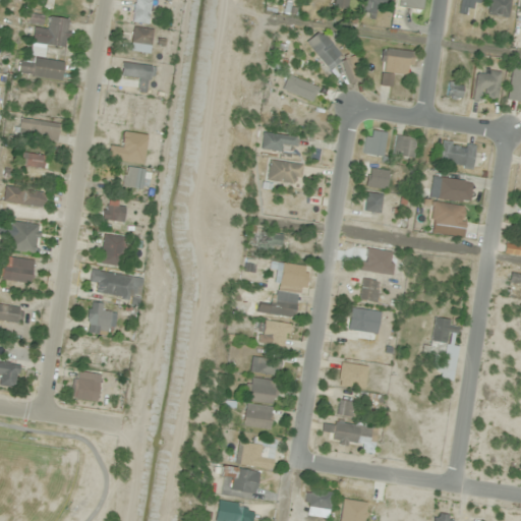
[(52,0),(42,0),(42,9),(53,9),(52,0)]
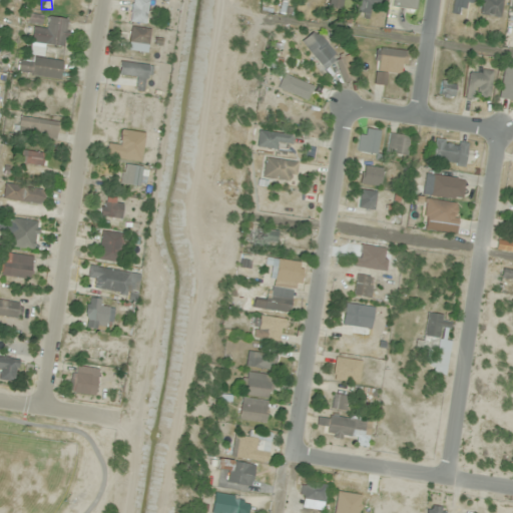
[(327,0),(326,8),(341,10),(342,0),(347,0),(355,1),(354,0),(327,0)]
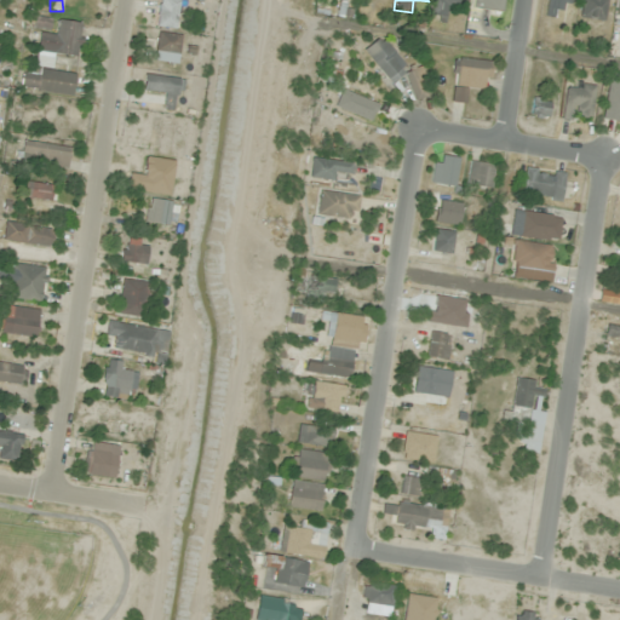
[(446,7),(458,10),(458,0),(434,0),(431,19),(445,21),(446,7)]
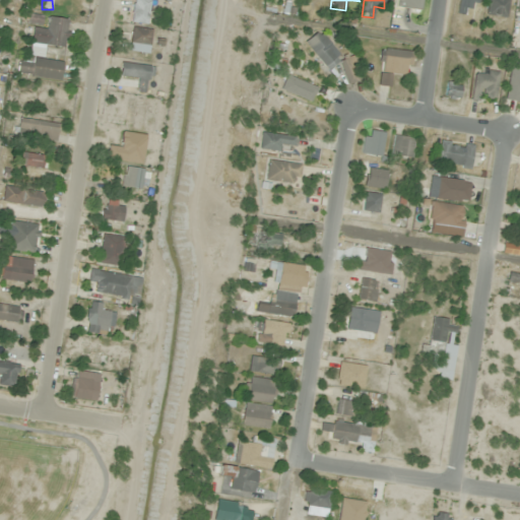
[(418,0),(395,0),(394,5),(417,10),(418,0)]
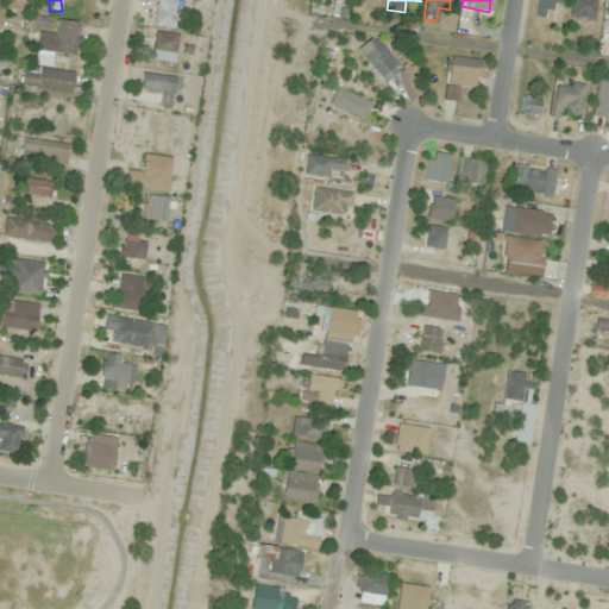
[(547,17),(548,7),(559,8),(559,0),(537,0),(537,16),(547,17)]
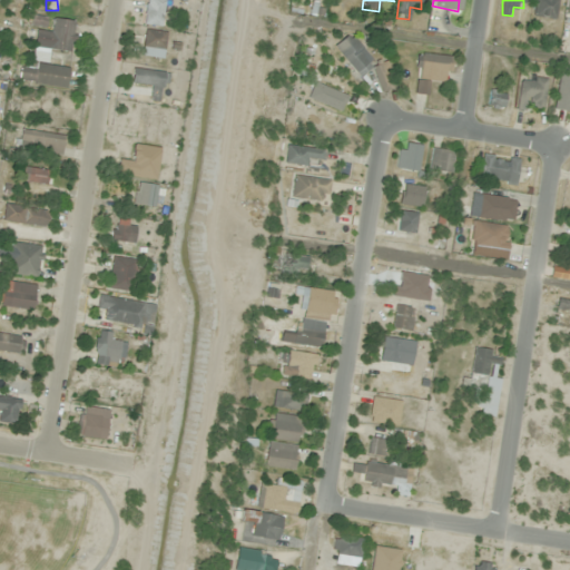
[(557,0),(534,0),(533,16),(556,18),(557,0)]
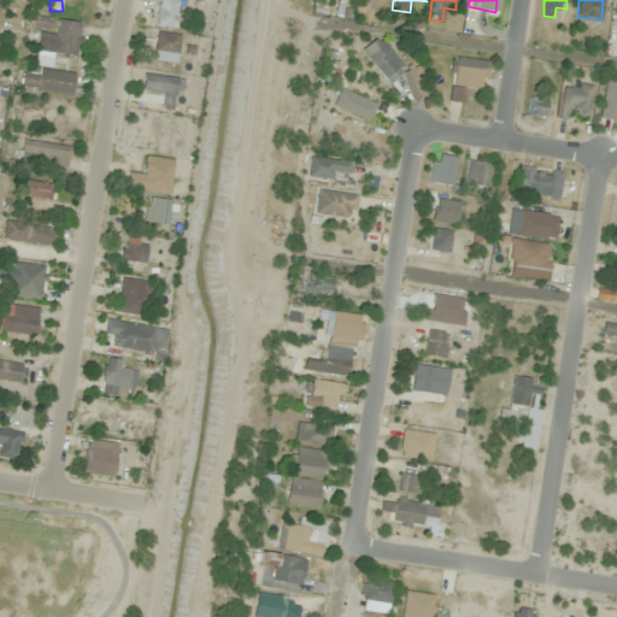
[(76,57),(81,23),(57,19),(54,34),(39,33),(36,58),(50,59),(51,53),(76,57)]
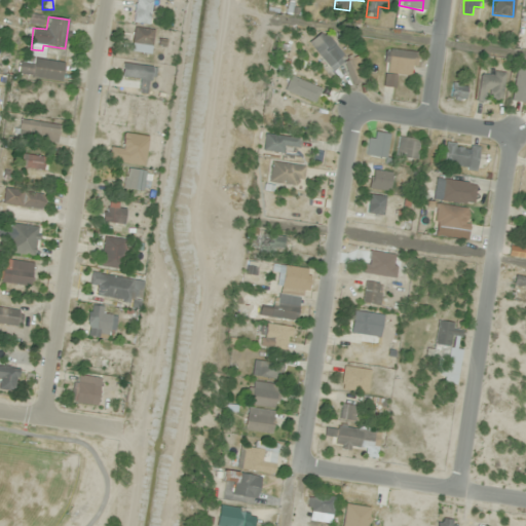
[(154,30),(135,27),(130,50),(150,54),(154,30)]
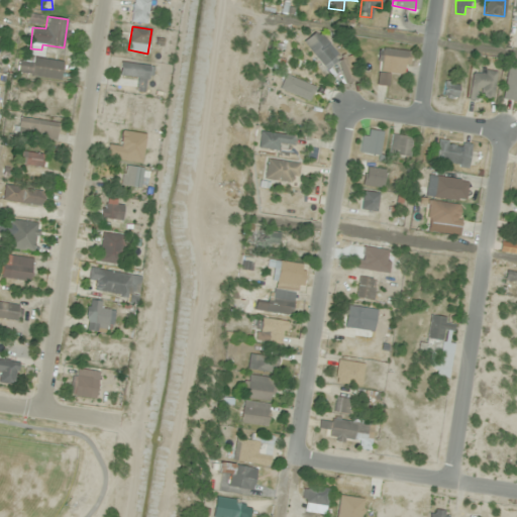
[(325,70),(334,63),(350,83),(357,77),(319,28),(303,41),(325,70)]
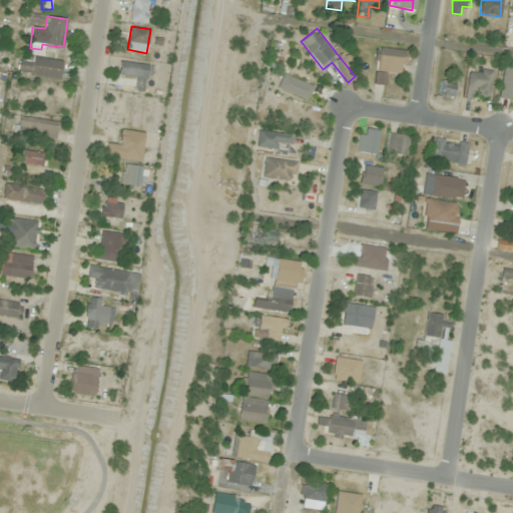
[(386,85),(387,74),(403,76),(406,51),(377,47),(372,83),(386,85)]
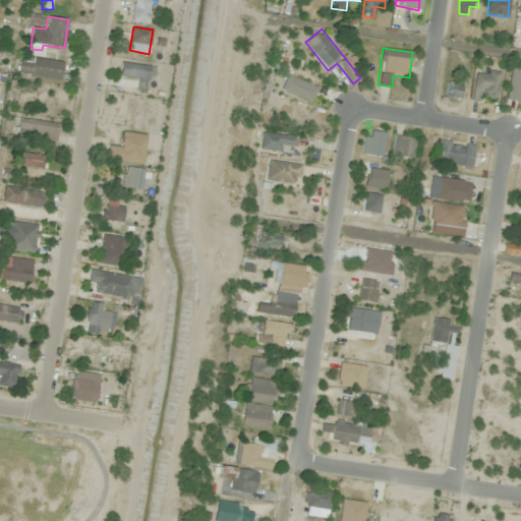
[(60,80),(63,62),(20,56),(17,74),(60,80)]
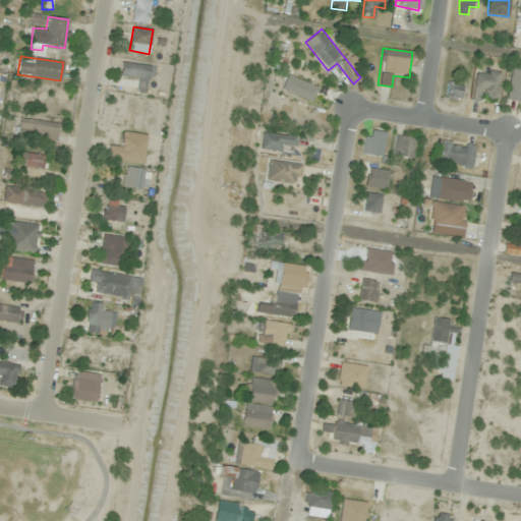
[(137,90),(153,89),(152,64),(121,65),(121,76),(136,76),(137,90)]
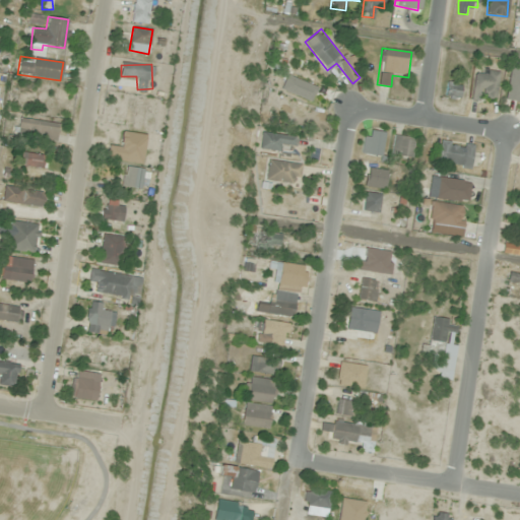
[(494,102),(500,74),(477,68),(470,95),(494,102)]
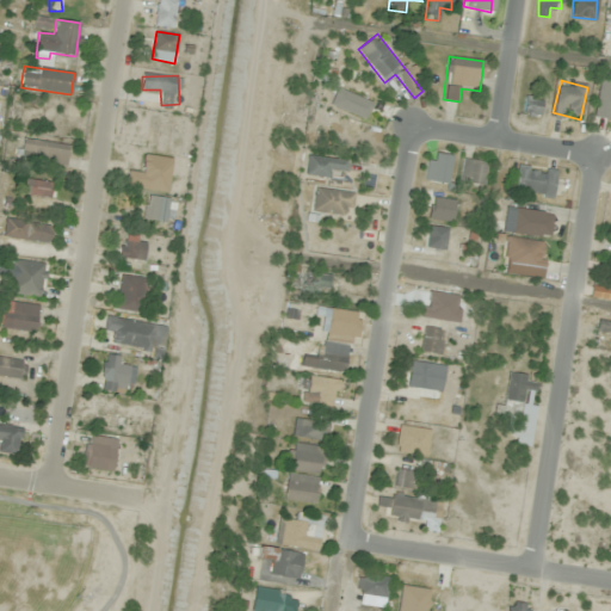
[(594,116),(610,118),(610,82),(602,81),(594,116)]
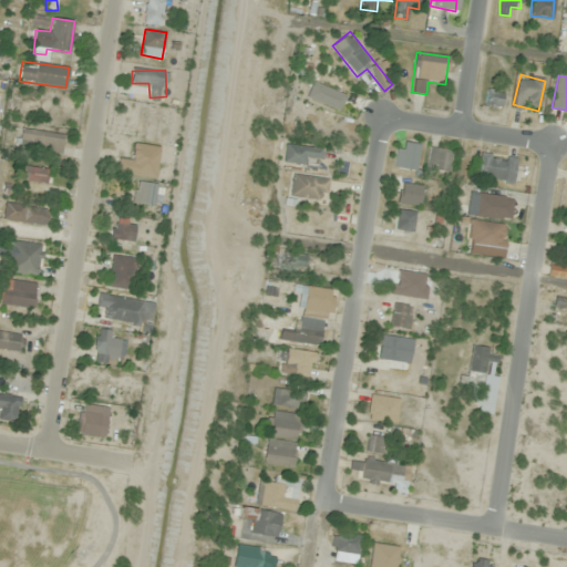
[(339,109),(348,88),(322,76),(313,99),(339,109)]
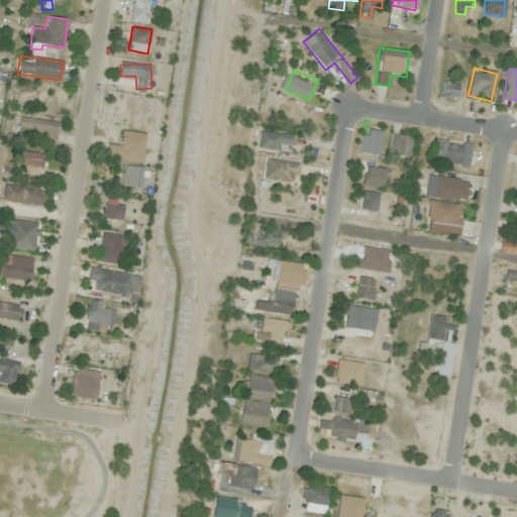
[(459,84),(444,81),(442,96),(457,98),(459,84)]
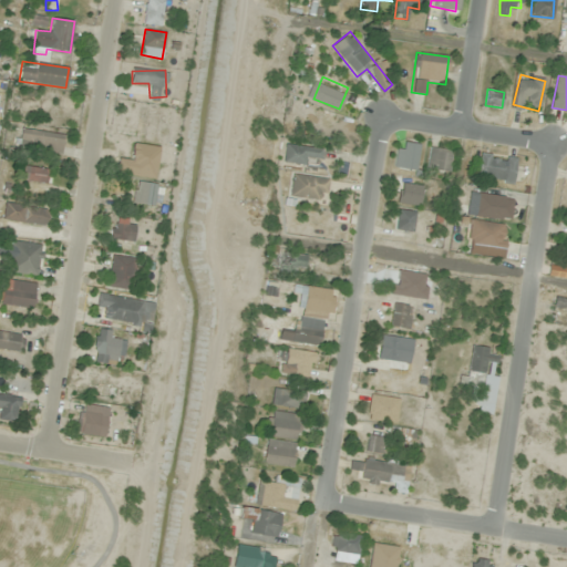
[(64,135),(20,127),(17,145),(61,153),(64,135)]
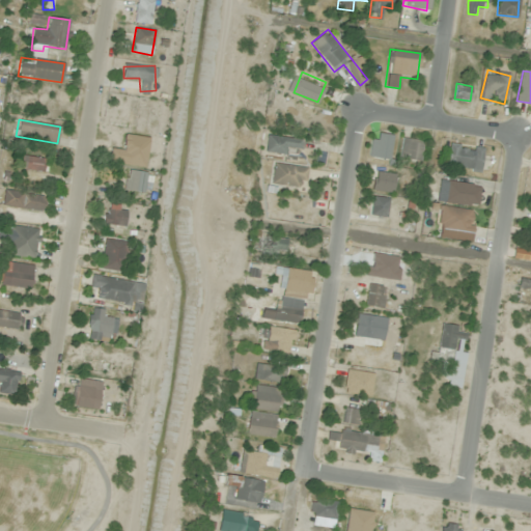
[(392,135),(372,133),(370,158),(389,160),(392,135)]
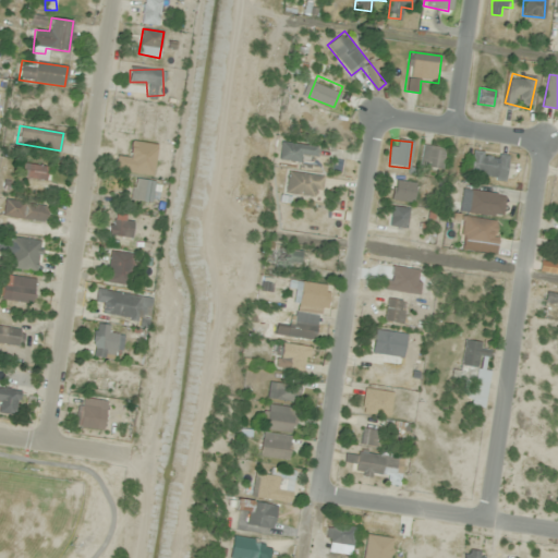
[(156,145),(131,141),(129,157),(117,155),(114,170),(152,176),(156,145)]
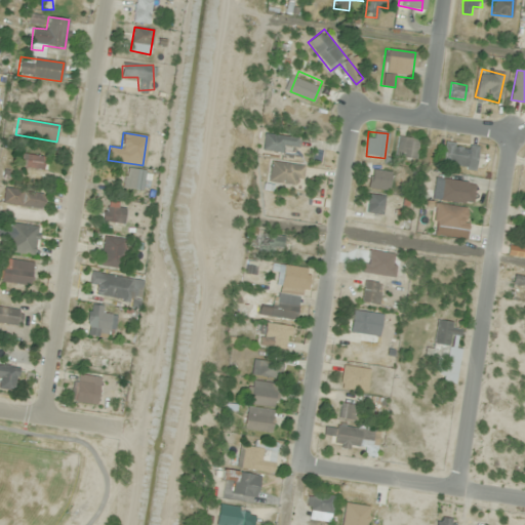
[(263,151),(285,153),(285,147),(297,148),(298,137),(264,134),(263,151)]
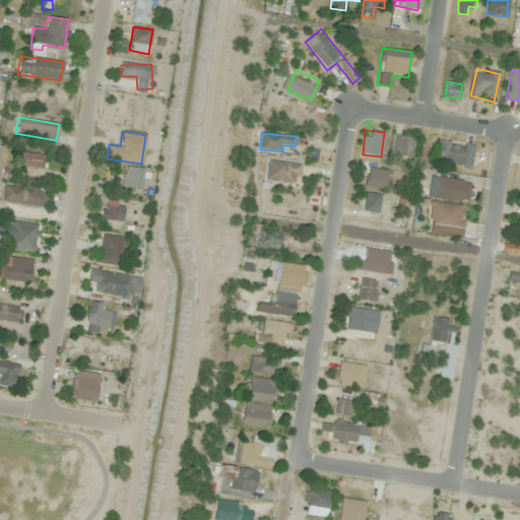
[(414,137),(394,135),(392,156),(412,158),(414,137)]
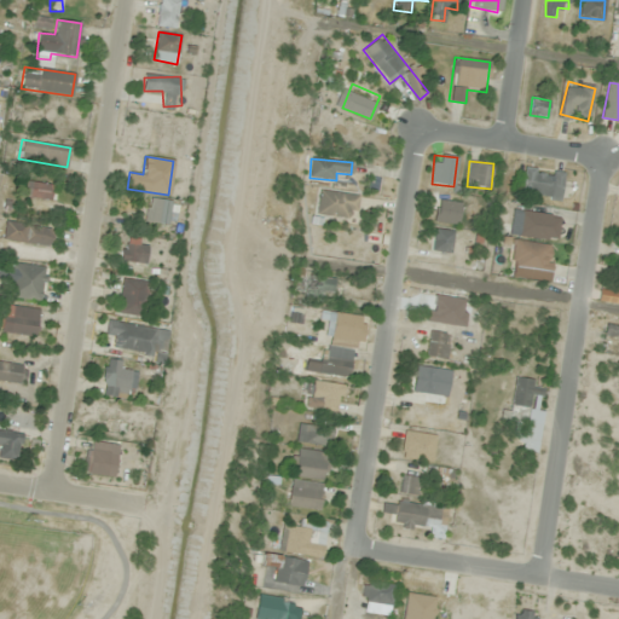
[(521,196),(561,200),(563,172),(524,168),(521,196)]
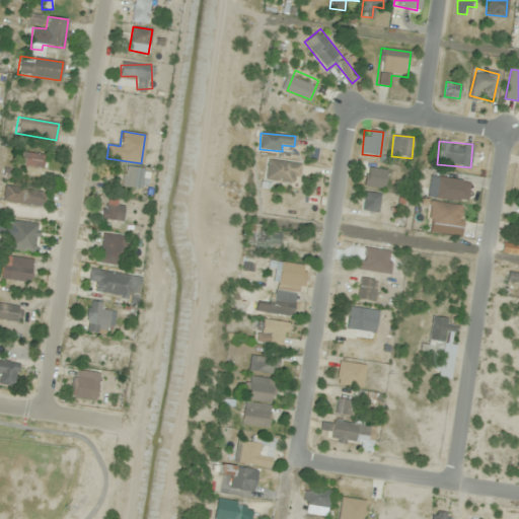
[(42,168),(44,155),(20,152),(18,165),(42,168)]
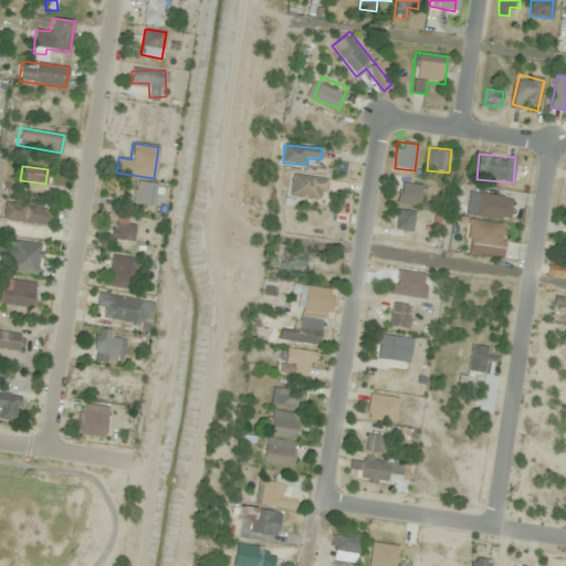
[(324,201),(328,180),(293,174),(289,195),(324,201)]
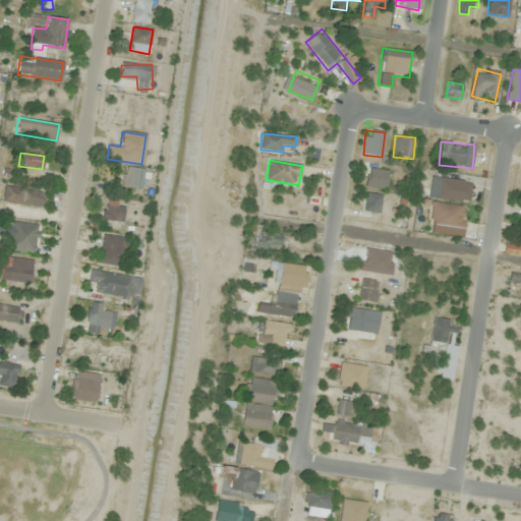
[(150,173),(127,165),(120,186),(143,193),(150,173)]
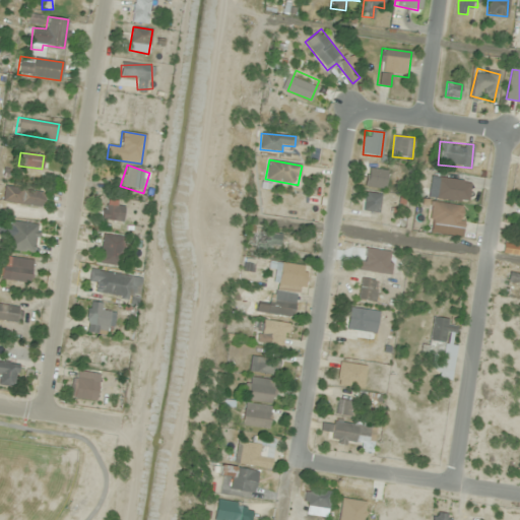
[(387,172),(368,168),(365,187),(383,191),(387,172)]
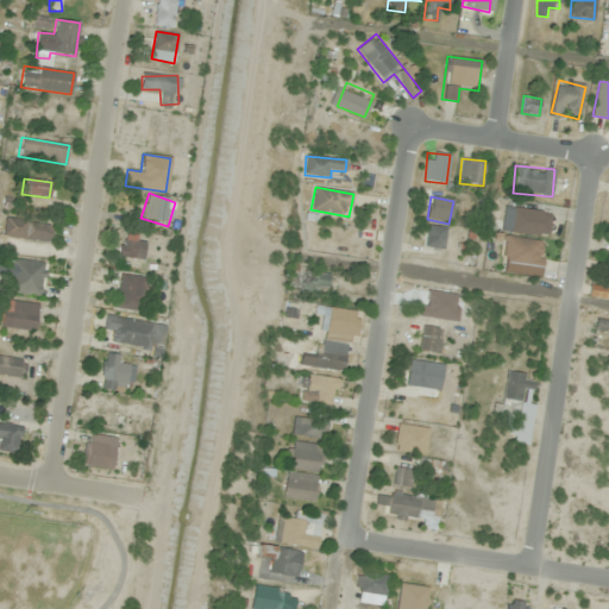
[(548,234),(550,211),(504,209),(504,233),(548,234)]
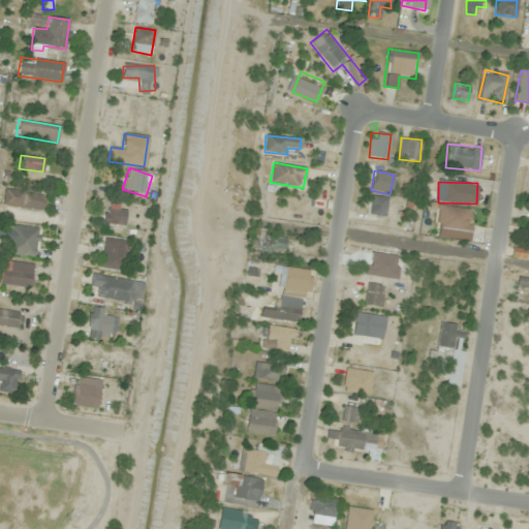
[(45,209),(45,193),(3,191),(3,207),(45,209)]
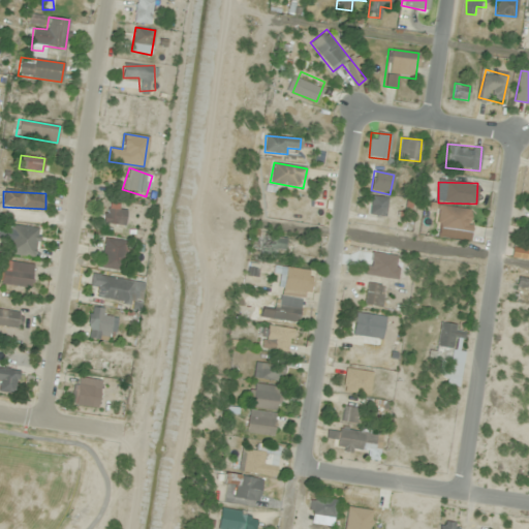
[(384,217),(389,198),(372,194),(368,213),(384,217)]
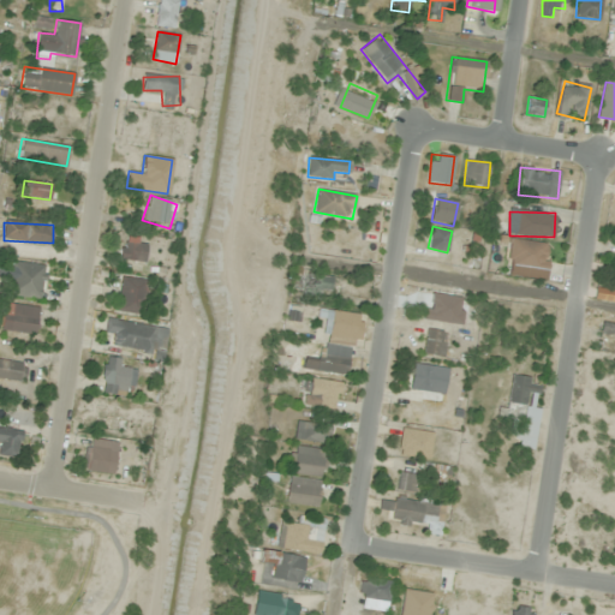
[(120,260),(144,263),(148,239),(123,236),(120,260)]
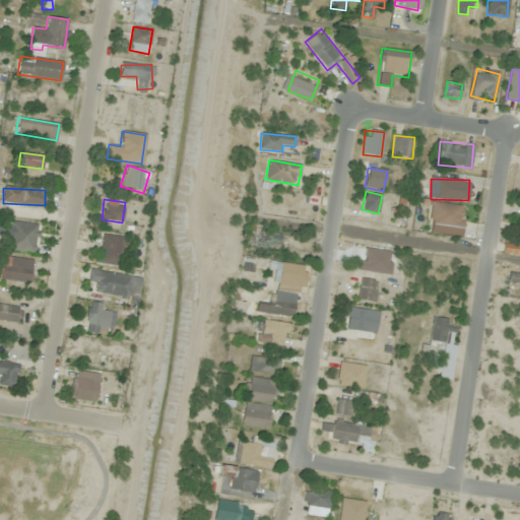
[(464,204),(431,203),(430,226),(462,228),(464,204)]
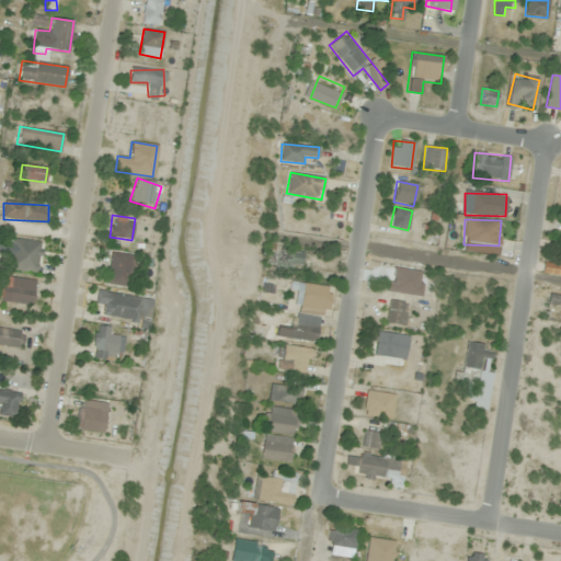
[(7,268),(37,273),(41,242),(11,238),(7,268)]
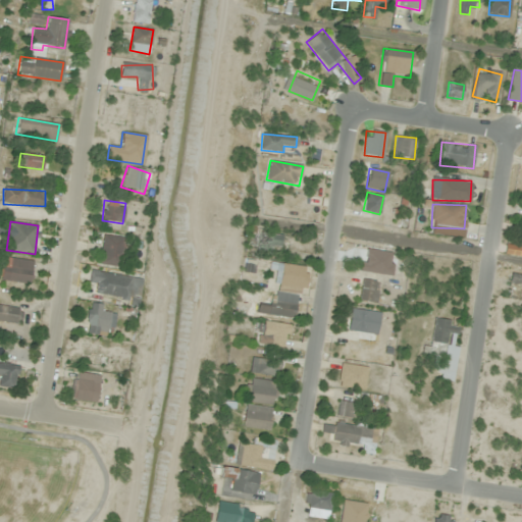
[(258,250),(280,250),(280,232),(258,232),(258,250)]
